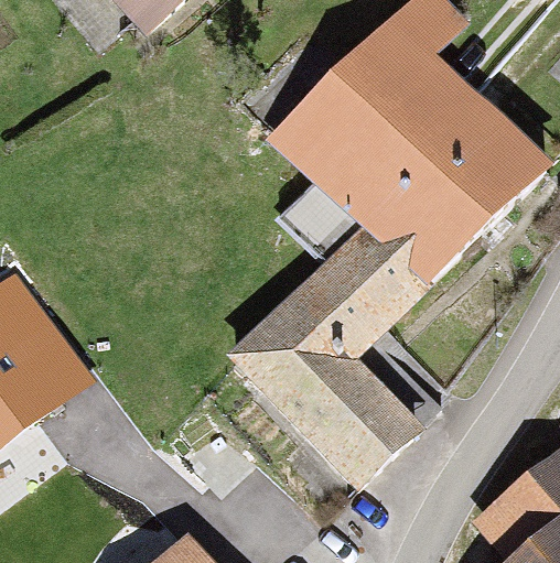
[(111,0),(143,33),(179,0),(111,0)]
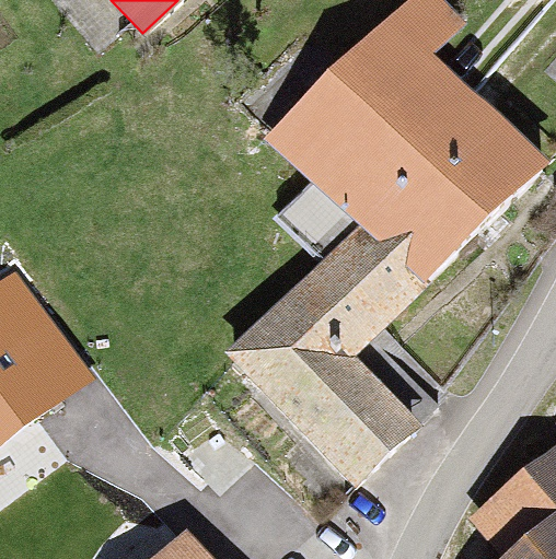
[(413,0),(264,138),(351,233),(226,350),(348,482),(436,402),(374,337),(549,175),(441,58),(464,37),(428,0),(413,0)]
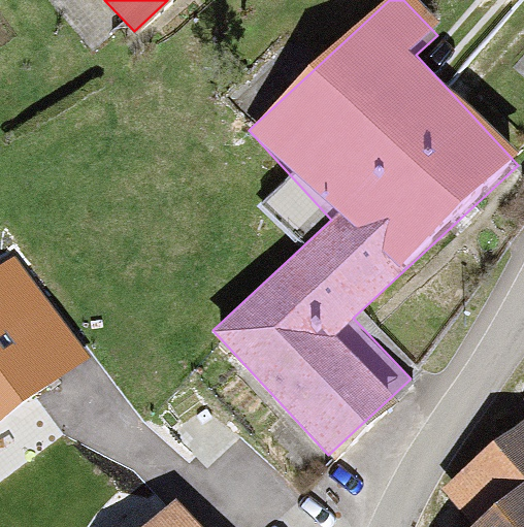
[(0,414),(88,351),(11,259),(0,266),(0,414)]
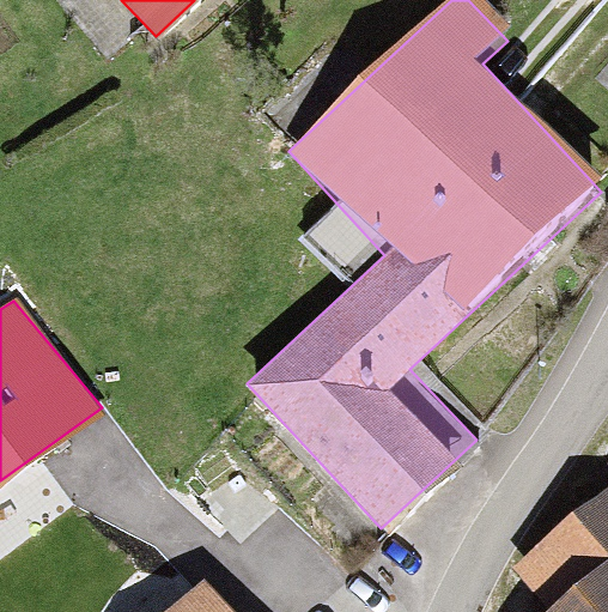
[(607,611),(607,501),(518,574),(549,611),(607,611)]
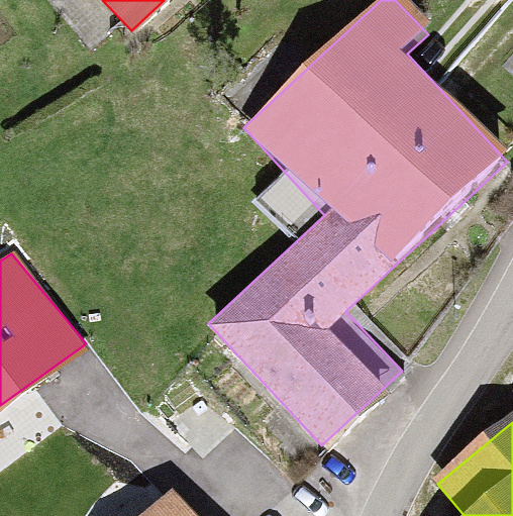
[(197,515),(170,487),(138,515),(197,515)]
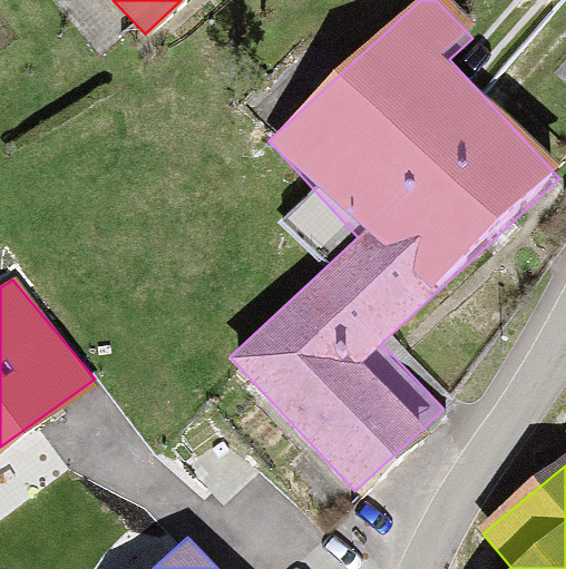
All buildings are outlined.
